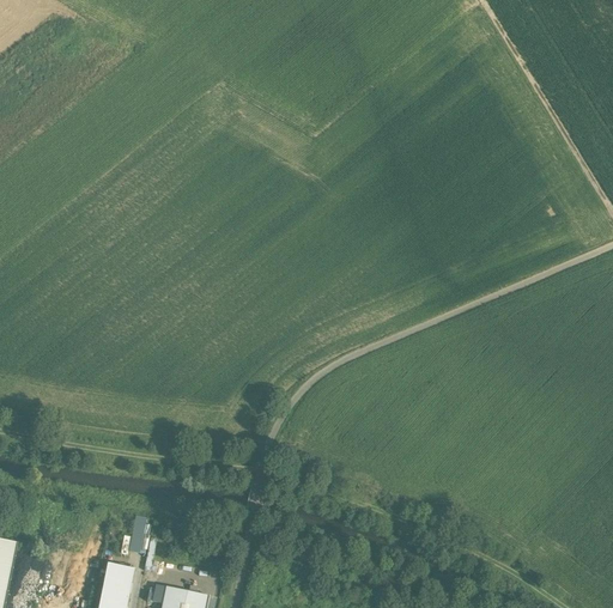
[(149,549),(150,521),(146,521),(146,512),(132,512),(132,549),(149,549)]
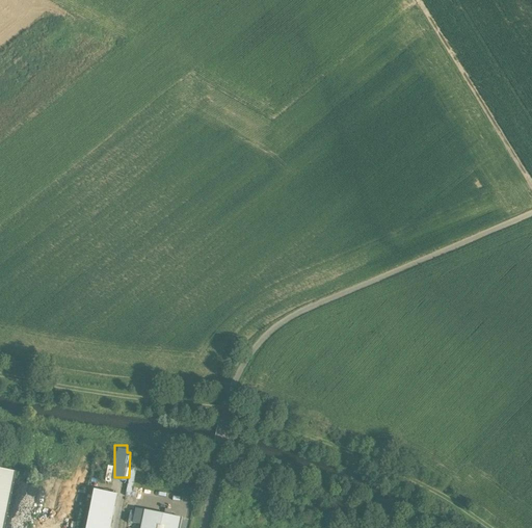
[(0,527),(2,527),(15,470),(0,467),(0,527)]
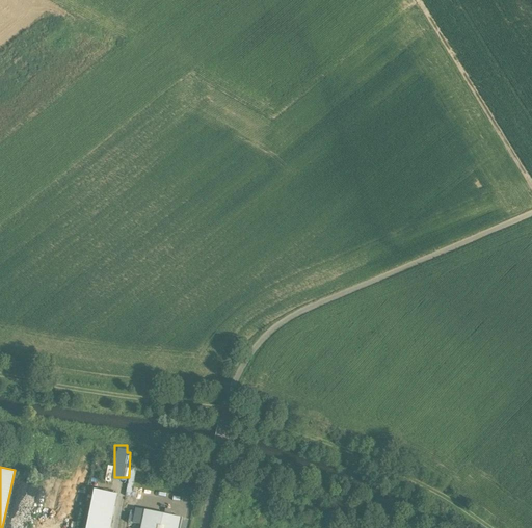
[(109,527),(116,493),(94,489),(85,527),(109,527)]
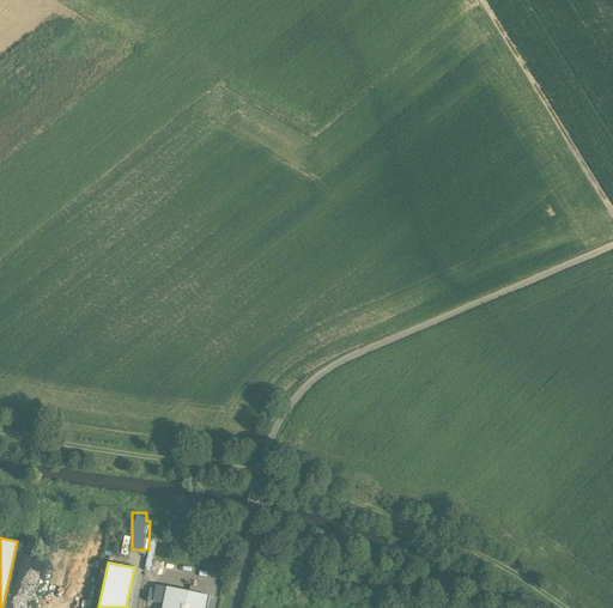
[(153,599),(164,601),(167,584),(157,583),(153,599)]
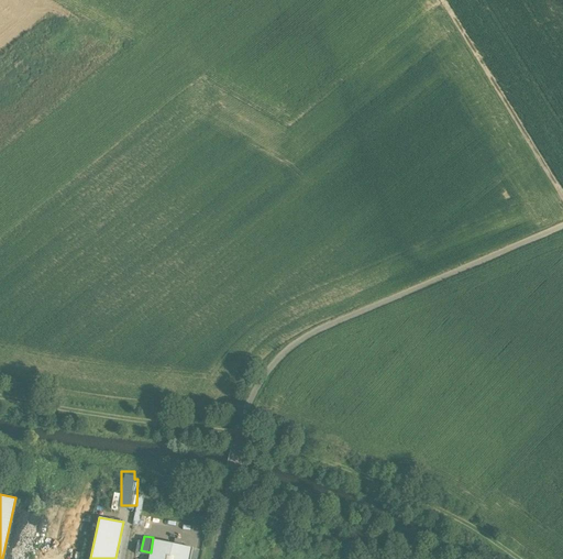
[(189,558),(192,546),(180,543),(174,541),(153,537),(151,552),(148,558),(189,558)]
